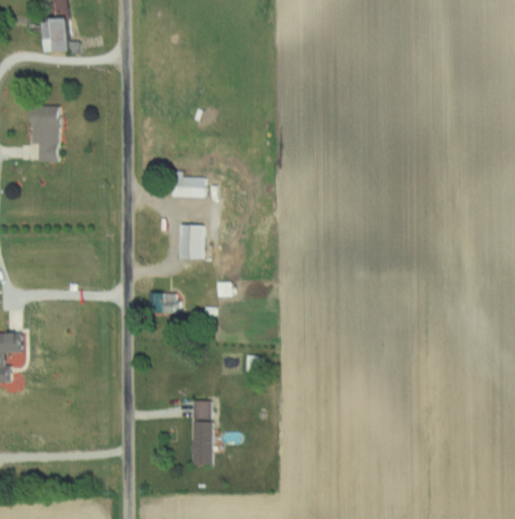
[(70,0),(45,0),(45,51),(70,51),(70,0)]
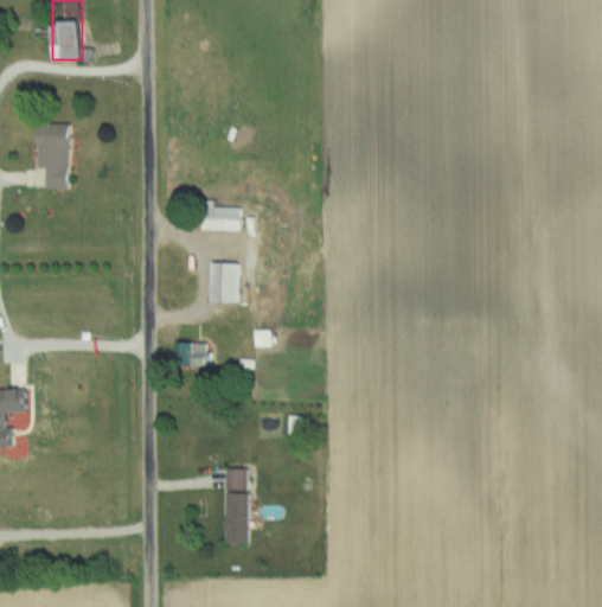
[(69,125),(37,125),(37,189),(69,189),(69,125)]
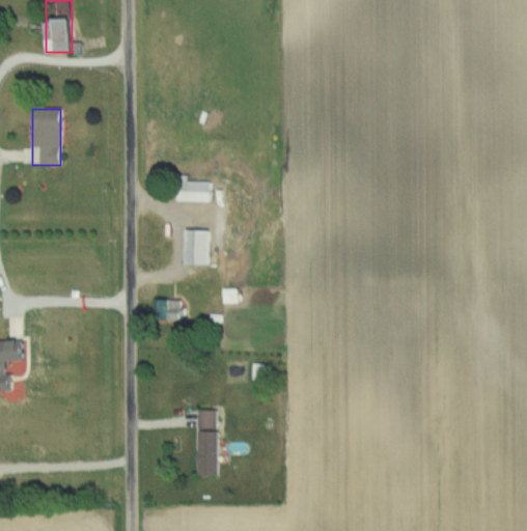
[(211,202),(211,180),(174,180),(174,202),(211,202)]
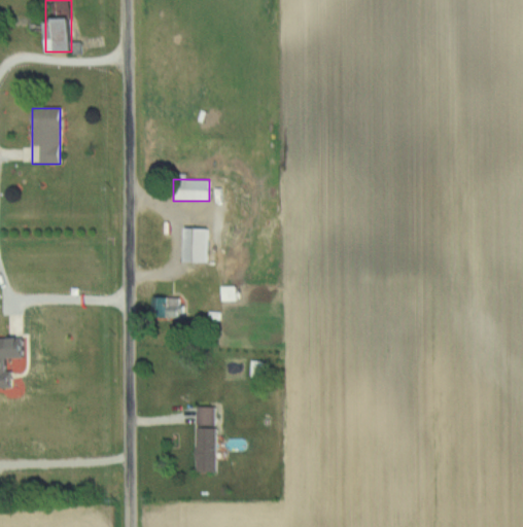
[(207,264),(207,229),(183,229),(183,264),(207,264)]
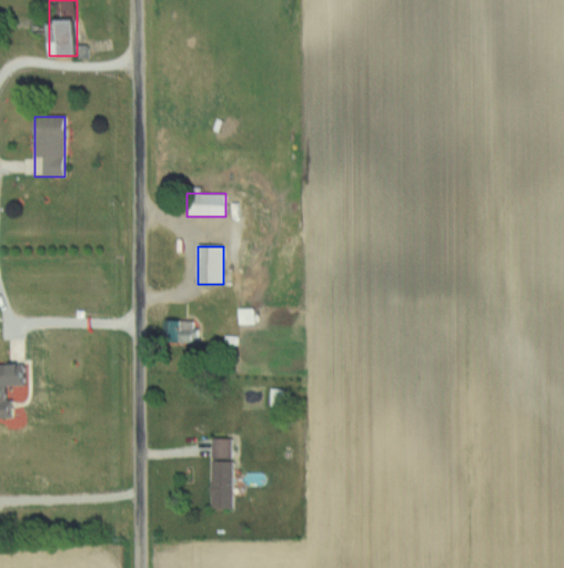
[(237,310),(238,325),(253,324),(252,308),(237,310)]
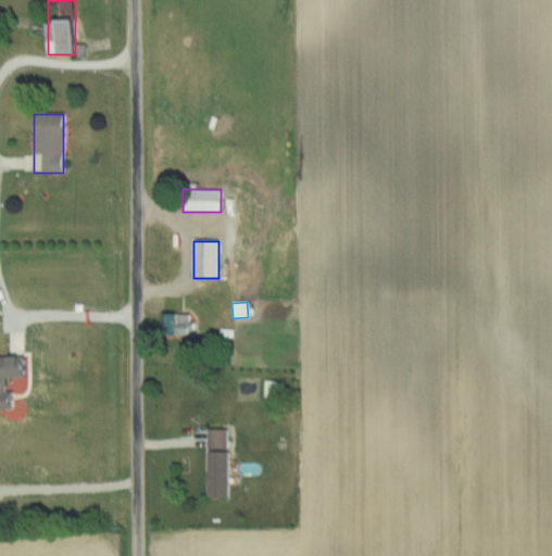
[(161,336),(193,336),(193,315),(161,315),(161,336)]
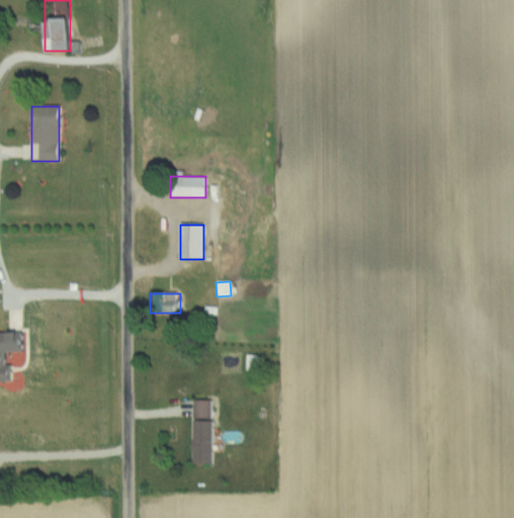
[(263,370),(263,355),(245,355),(245,370),(263,370)]
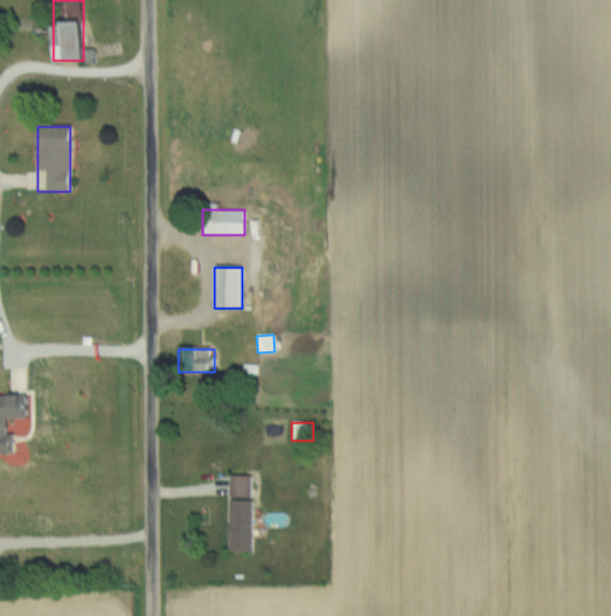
[(250,477),(227,475),(226,552),(249,552),(250,477)]
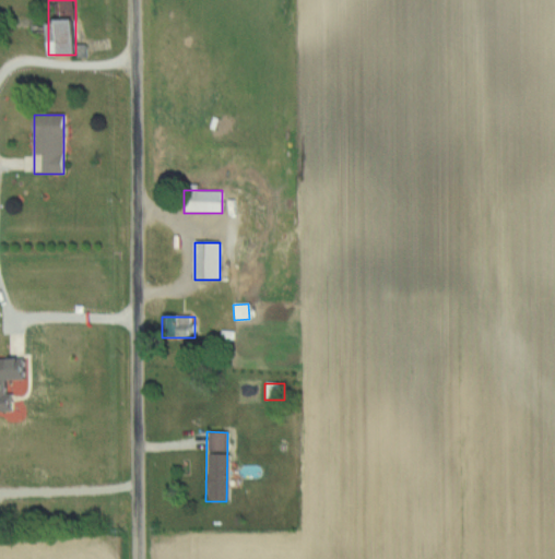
All buildings are outlined.
